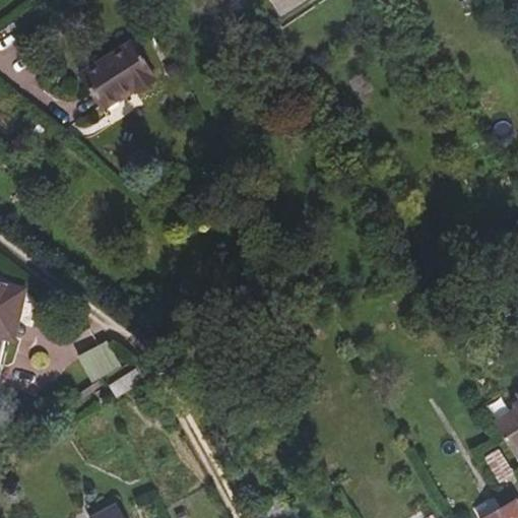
[(266,0),(278,17),(282,15),(272,0),(266,0)]
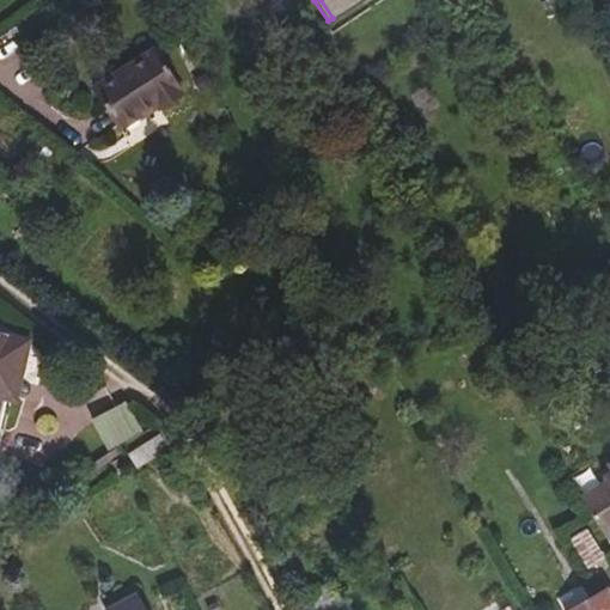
[(321,0),(333,18),(360,0),(321,0)]
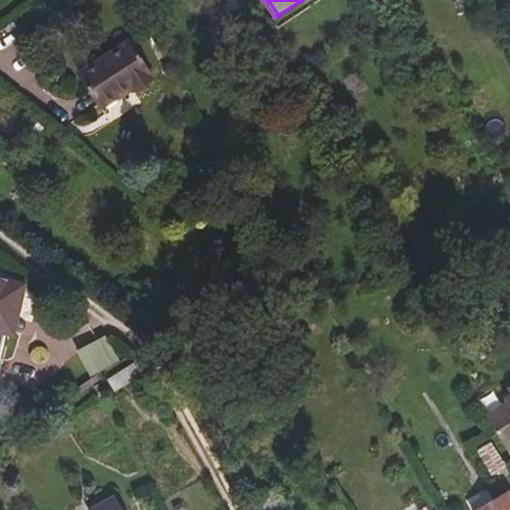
[(151,78),(127,40),(77,72),(100,106),(129,87),(131,91),(151,78)]
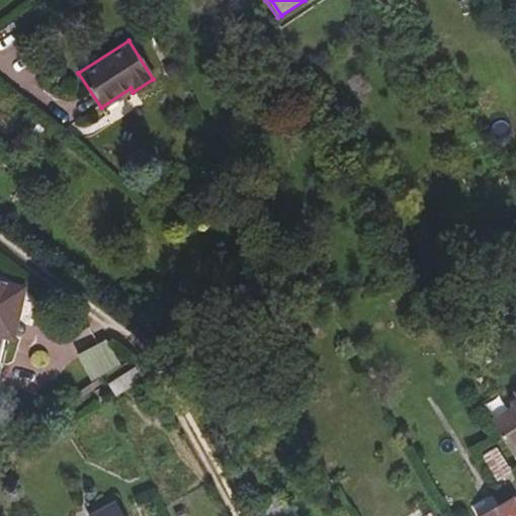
[(23,286),(0,280),(0,335),(12,338),(23,286)]
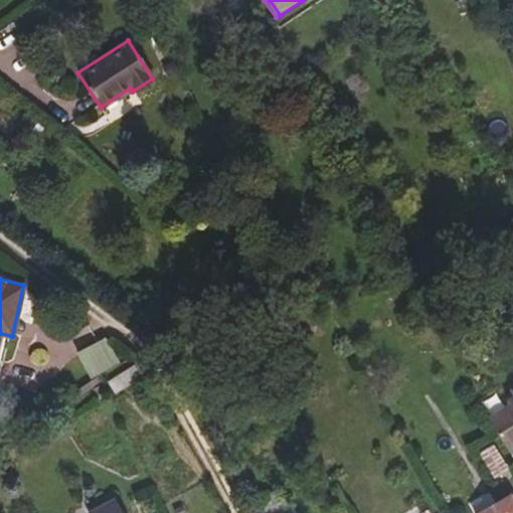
[(117,361),(104,338),(77,353),(91,375),(117,361)]
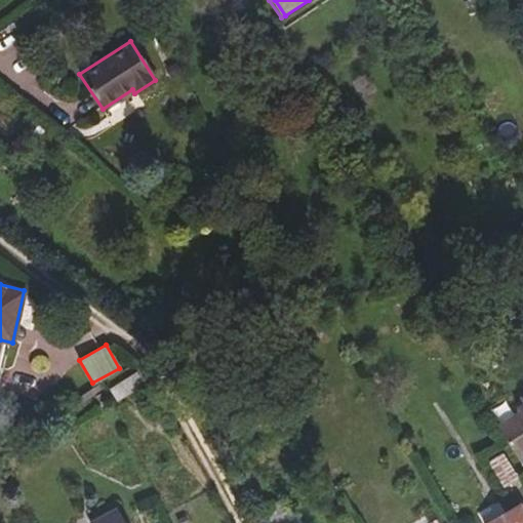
[(145,381),(137,371),(110,389),(117,400),(145,381)]
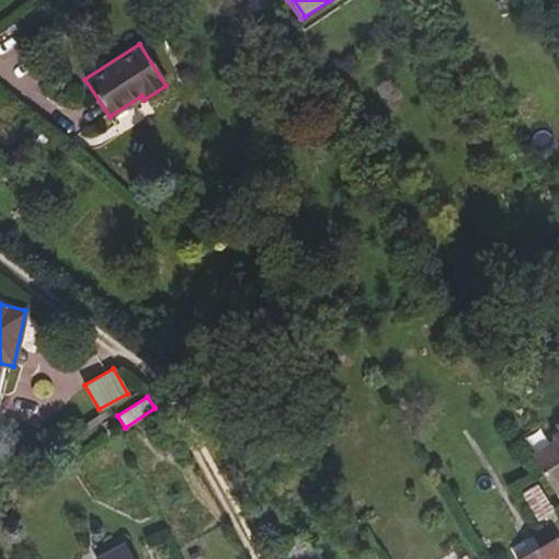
[(558,431),(551,436),(554,440),(532,454),(558,497),(558,431)]
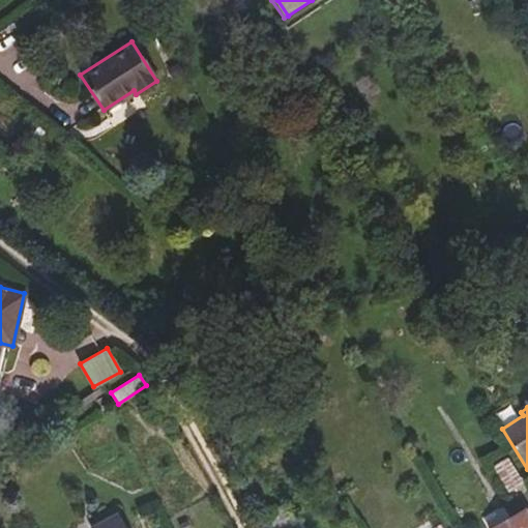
[(523,481),(506,456),(493,465),(508,491),(523,481)]
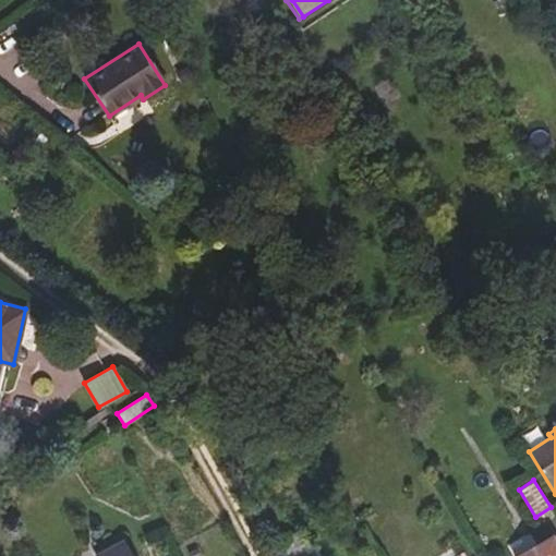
[(305,542),(299,530),(277,541),(285,555),(317,555),(310,540),(305,542)]
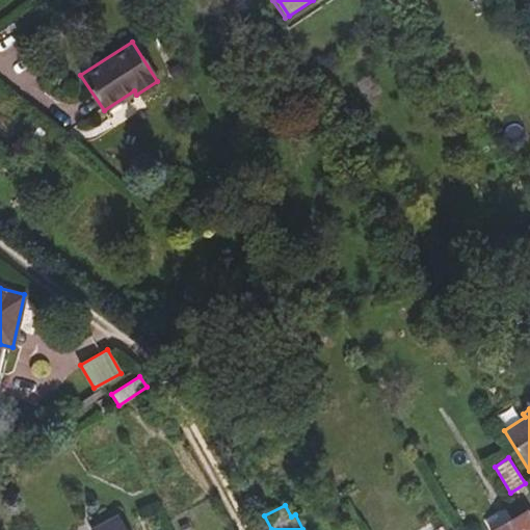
[(529,529),(529,517),(526,510),(493,529),(529,529)]
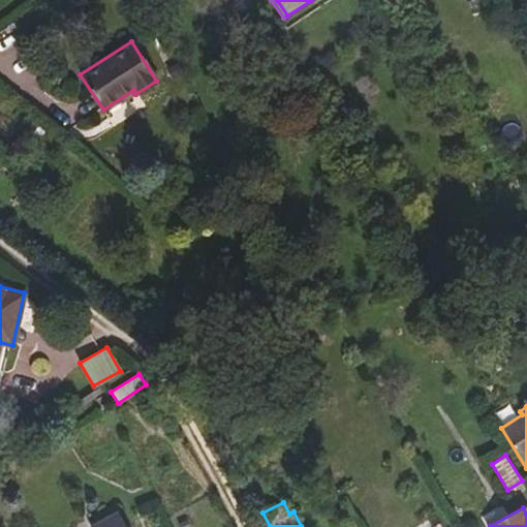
[(124,526),(116,510),(89,525),(90,526),(124,526)]
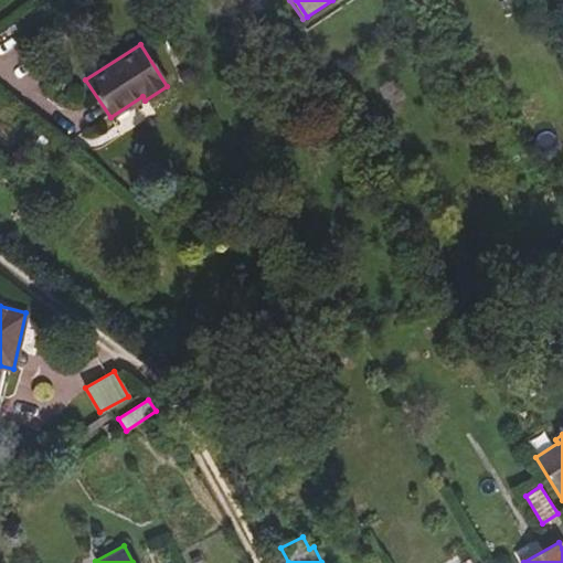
All buildings are outlined.
